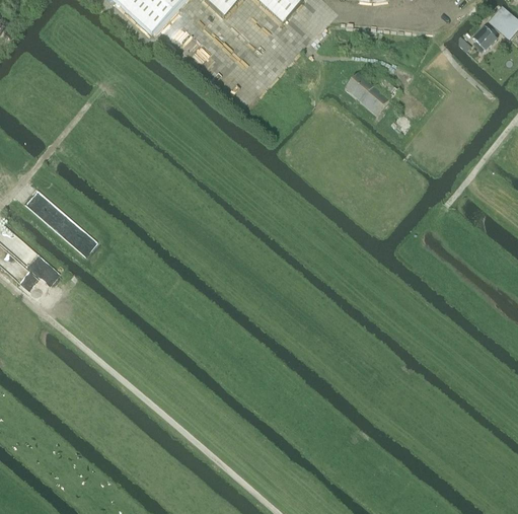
[(260,0),(282,20),(300,0),(117,0),(151,31),(179,0),(208,0),(223,14),(236,0),(260,0)]
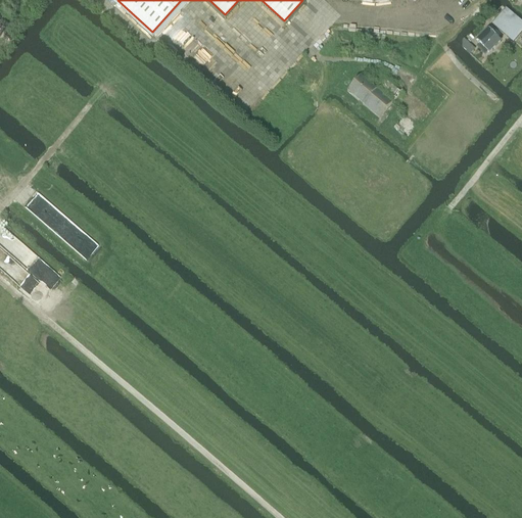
[(504,4),(490,19),(512,39),(521,26),(521,17),(505,3),(504,4)]
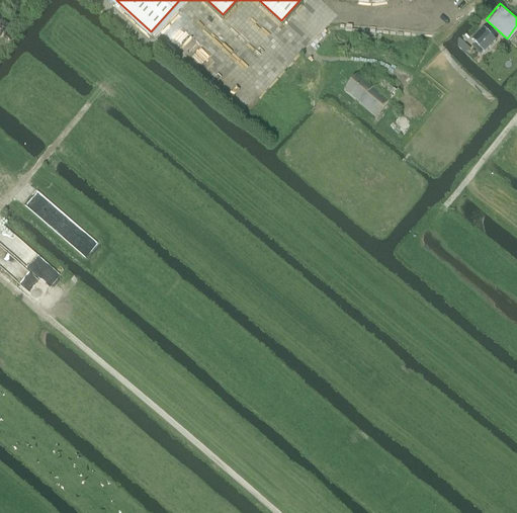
[(470,35),(475,39),(471,43),(479,50),(482,47),(483,48),(494,36),(482,24),(470,35)]
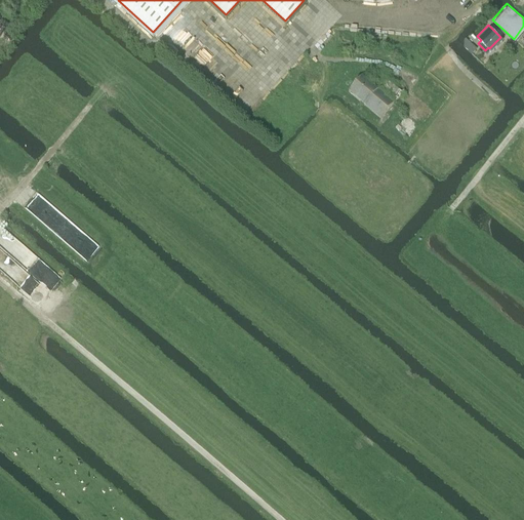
[(372,77),(395,96),(401,88),(378,70),(372,77)]
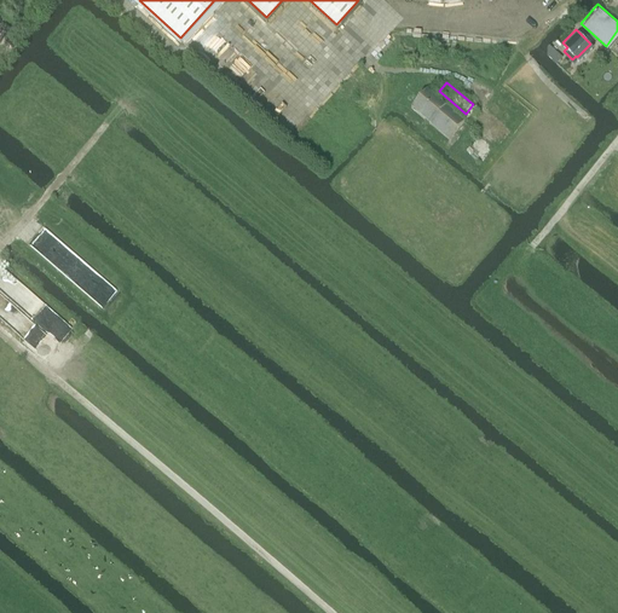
[(426,85),(410,103),(448,134),(463,116),(426,85)]
